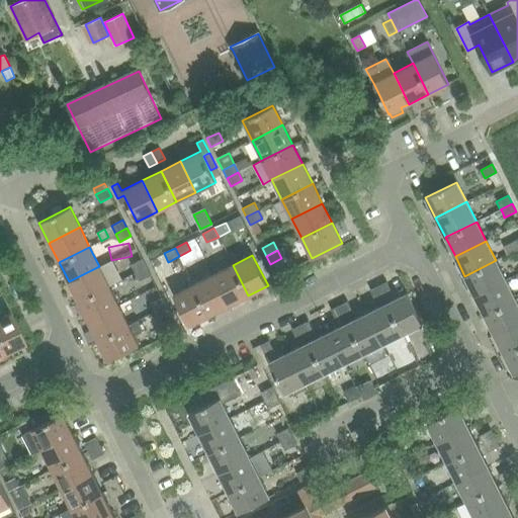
[(135,272),(147,267),(143,259),(131,264),(135,272)]
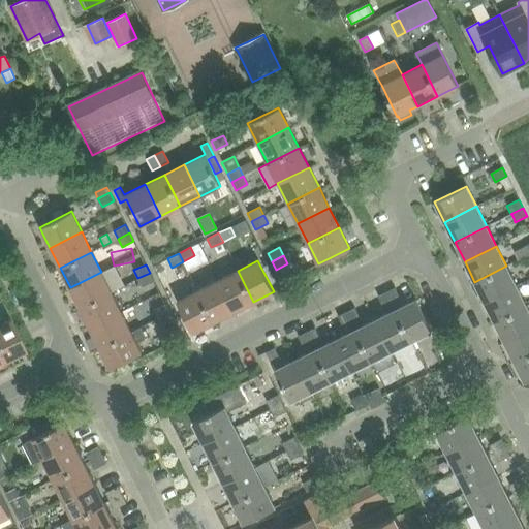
[(517,286),(506,266),(474,282),(485,302),(517,286)]
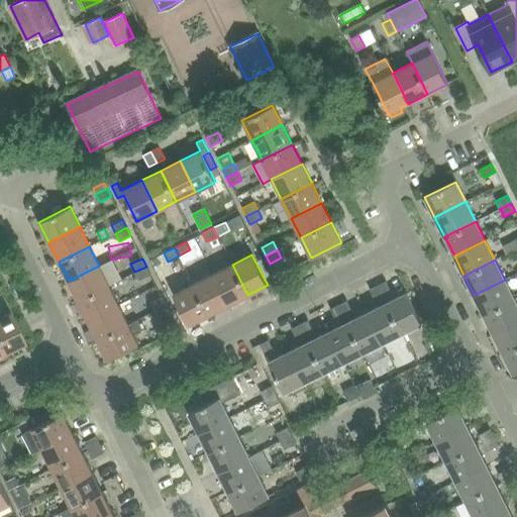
[(232,265),(212,274),(228,305),(247,295),(232,265)]
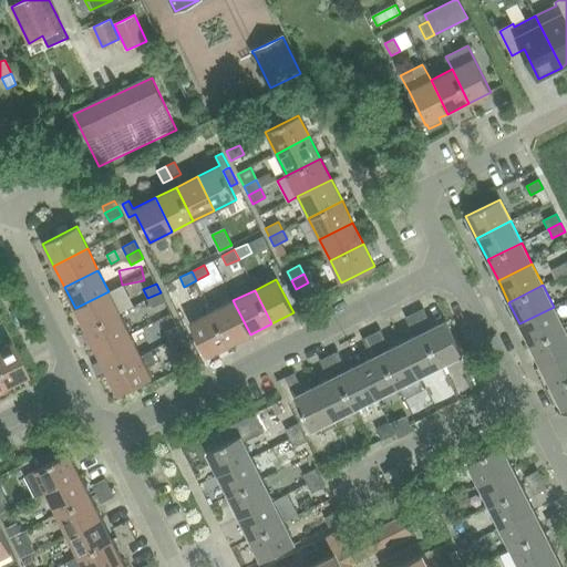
[(120,312),(109,291),(75,308),(85,330),(120,312)]
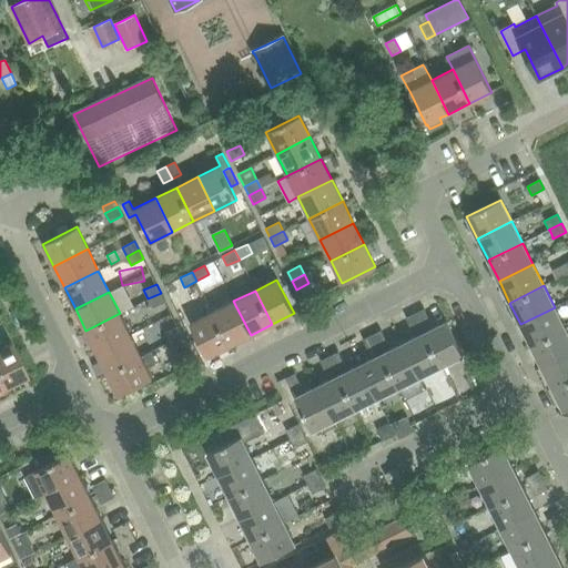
[(161,293),(148,298),(152,308),(165,302),(161,293)]
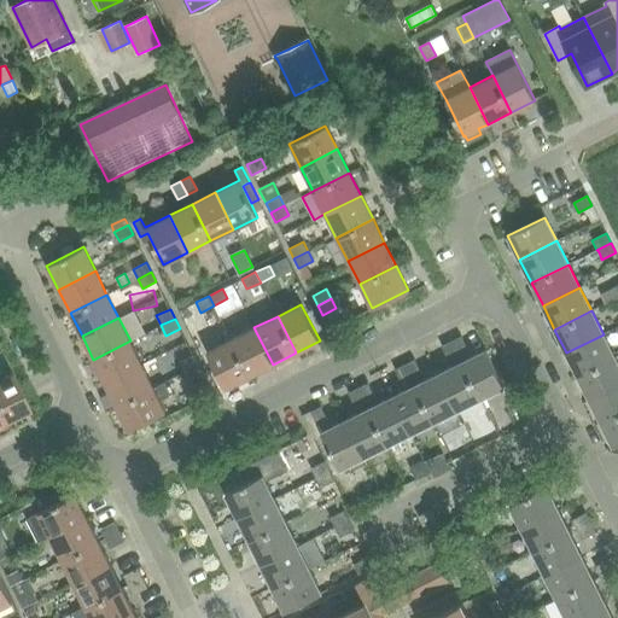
[(254,327),(231,339),(249,377),(273,365),(254,327)]
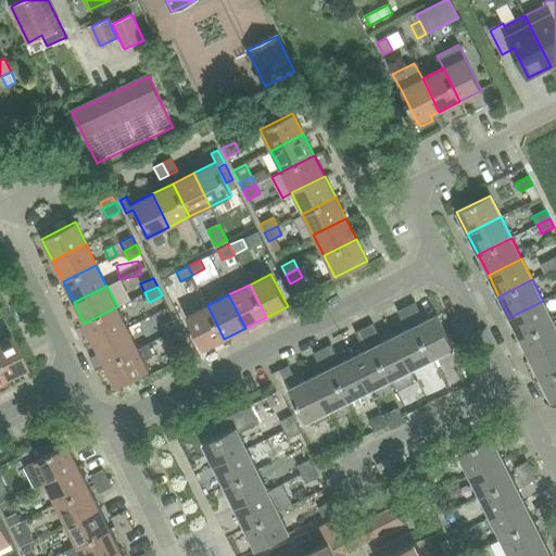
[(553,321),(543,301),(509,317),(520,338),(553,321)]
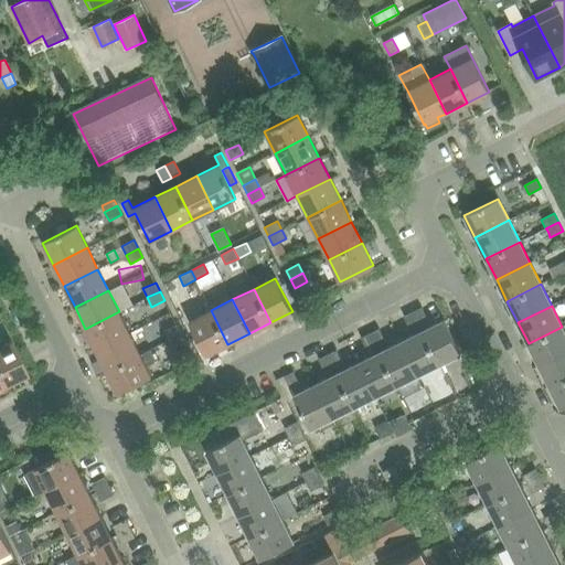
[(413,312),(419,324),(428,320),(422,308),(413,312)]
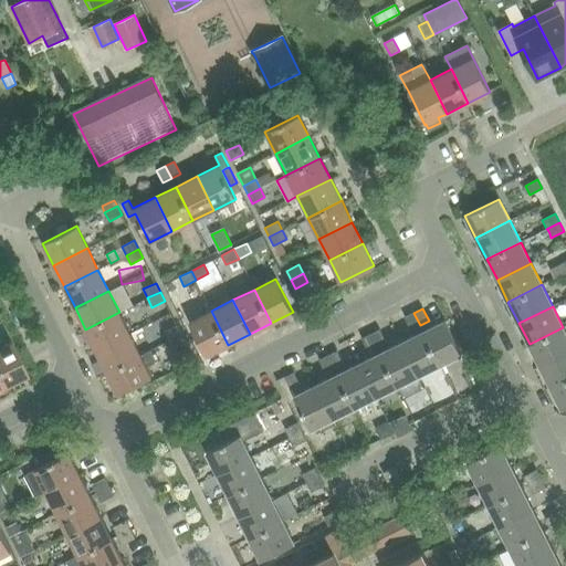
[(206,356),(228,345),(211,311),(189,322),(206,356)]
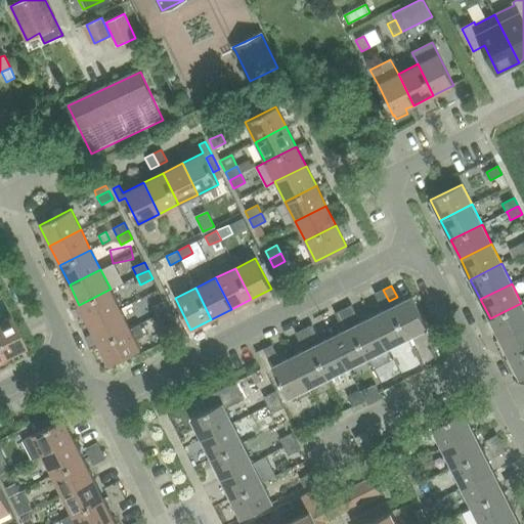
[(79,305),(89,324),(120,309),(111,289),(79,305)]
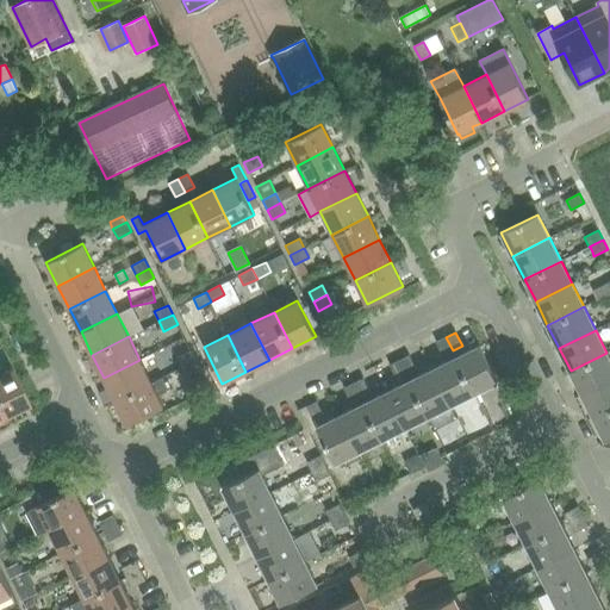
[(453,350),(446,337),(436,342),(443,355),(453,350)]
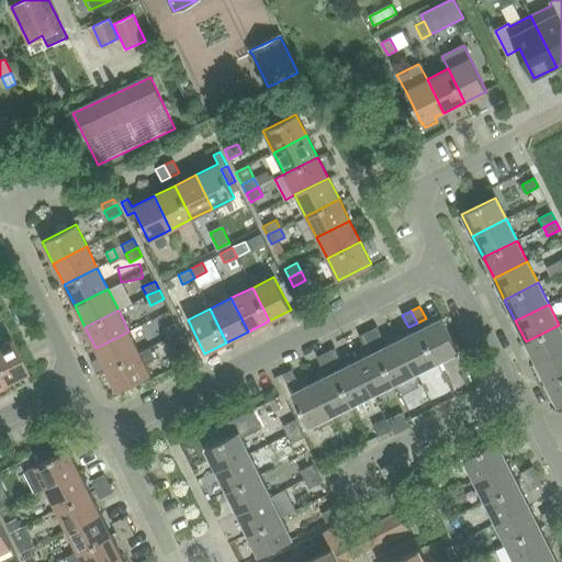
[(458,351),(441,318),(419,329),(437,362),(458,351)]
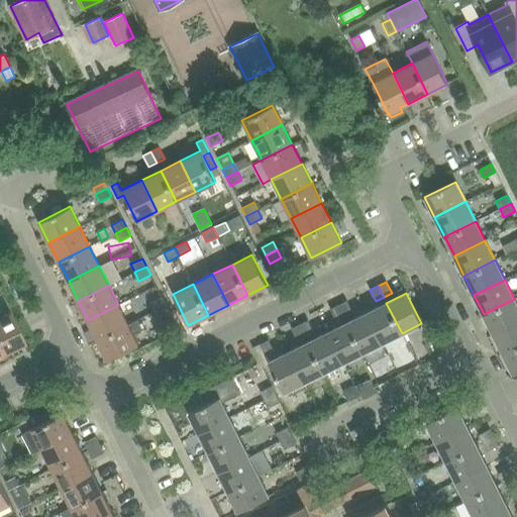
[(154,311),(166,305),(162,297),(150,303),(154,311)]
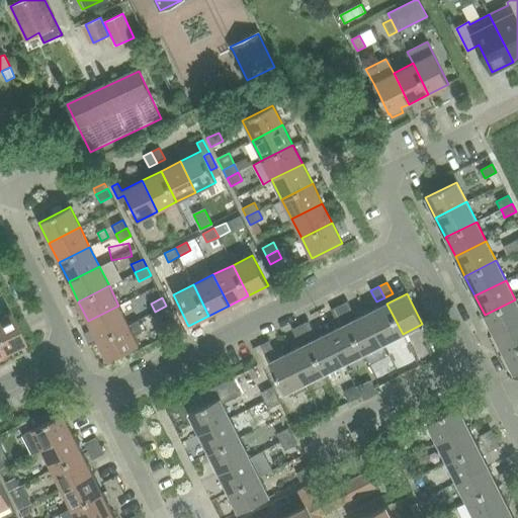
[(485,315),(494,335),(517,322),(517,305),(515,299),(485,315)]
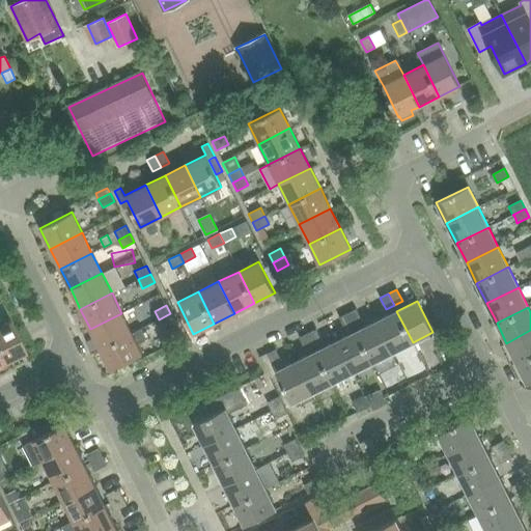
[(347,313),(354,325),(362,320),(356,309),(347,313)]
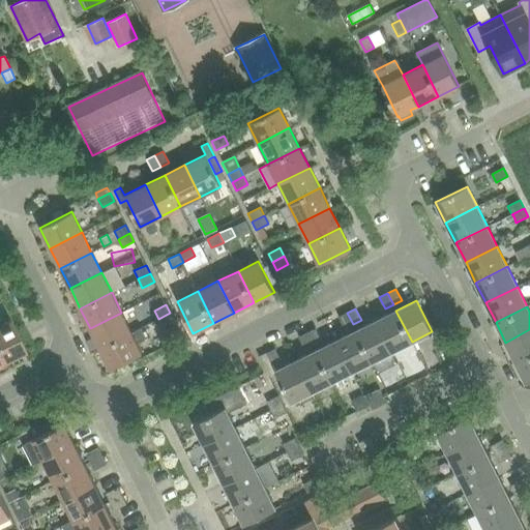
[(391,352),(412,342),(395,311),(376,320),(391,352)]
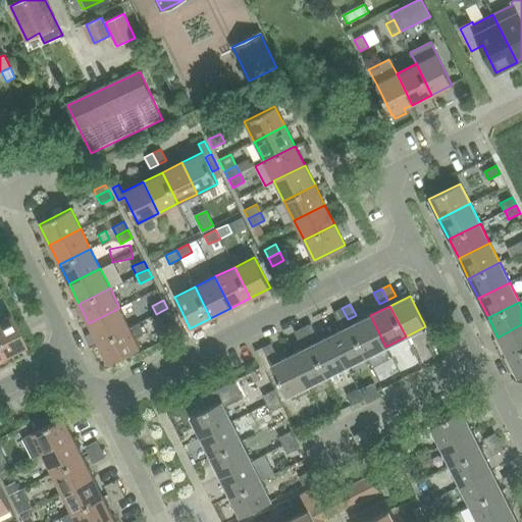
[(129,327),(119,308),(89,323),(98,343),(129,327)]
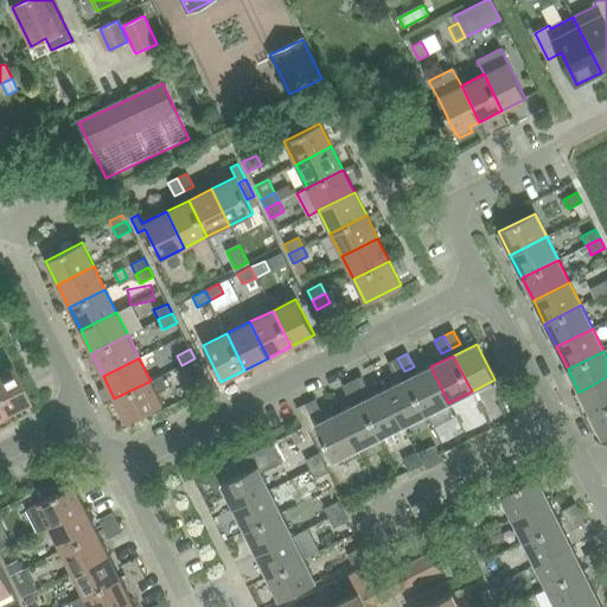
[(195,358),(181,365),(186,375),(199,368),(195,358)]
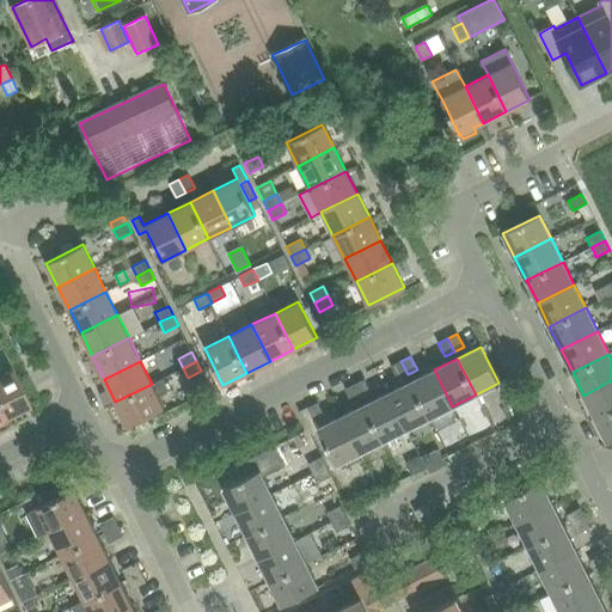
[(408,374),(401,361),(391,366),(398,379),(408,374)]
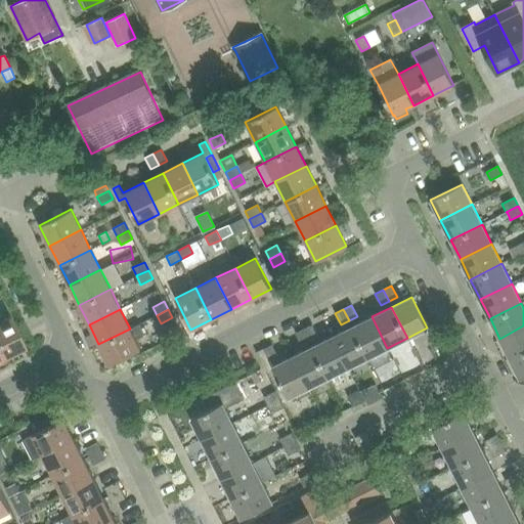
[(26,347),(24,344),(10,315),(1,319),(0,318),(0,346),(5,357),(26,347)]
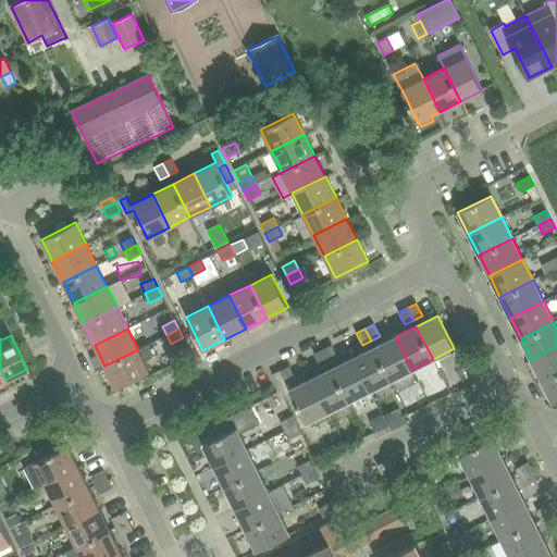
[(391,380),(411,370),(395,336),(374,347),(391,380)]
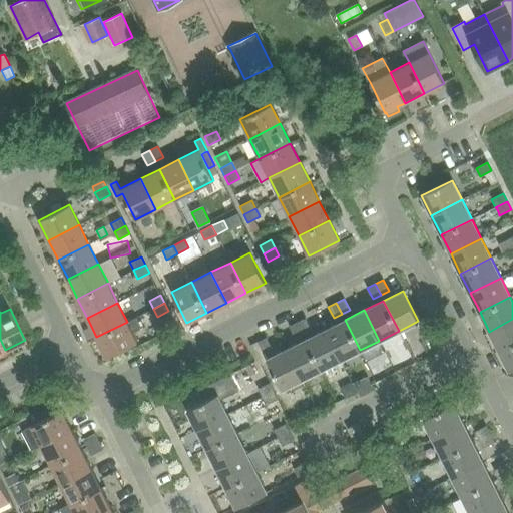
[(170,316),(160,321),(164,329),(174,323),(170,316)]
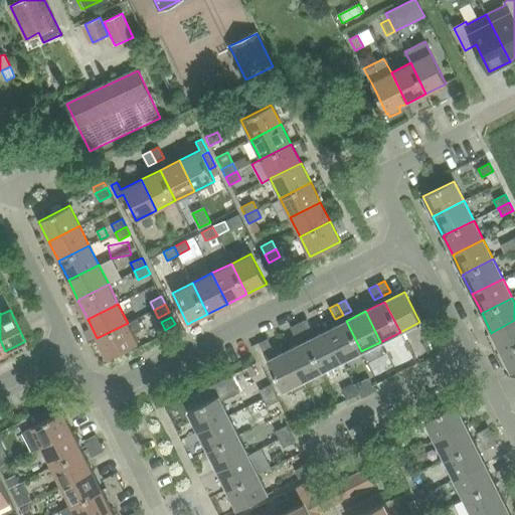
[(128,323),(97,338),(107,358),(138,343),(134,334),(142,329),(137,319),(128,323)]
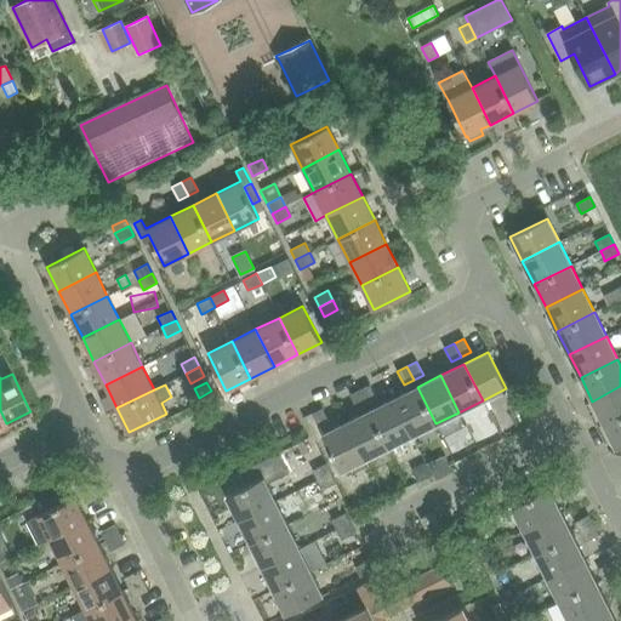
[(360,389),(366,404),(376,399),(370,385),(360,389)]
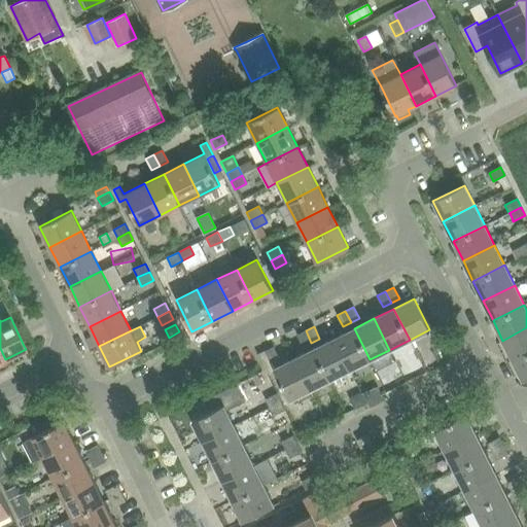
[(526,327),(502,341),(513,360),(526,352),(526,327)]
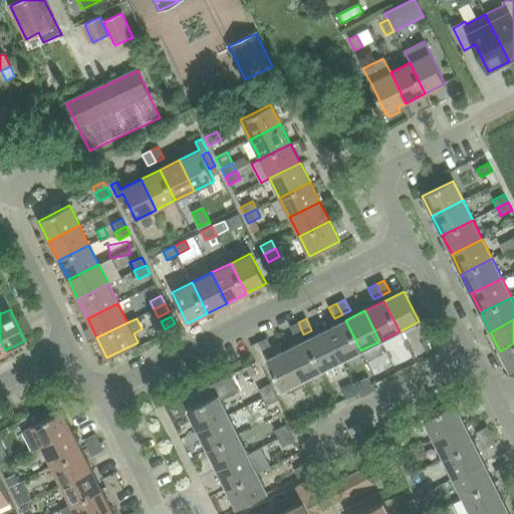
[(341,360),(360,350),(345,320),(325,330),(341,360)]
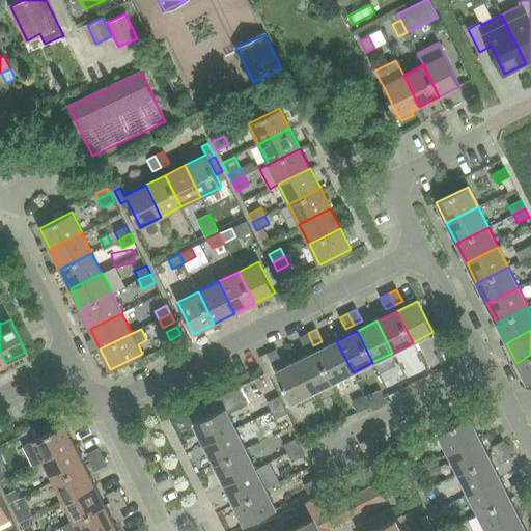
[(313,345),(308,333),(300,337),(305,350),(313,345)]
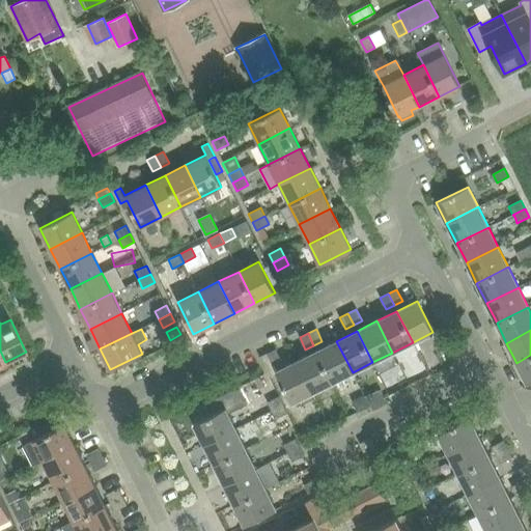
[(332,383),(353,372),(336,341),(316,351),(332,383)]
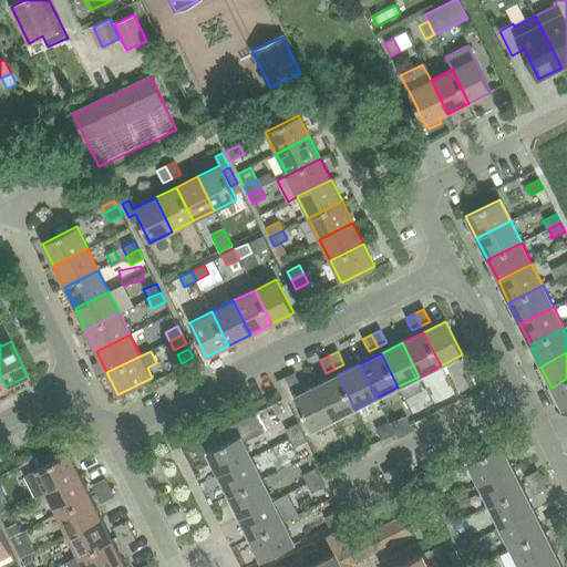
[(295,373),(285,378),(291,390),(300,385),(295,373)]
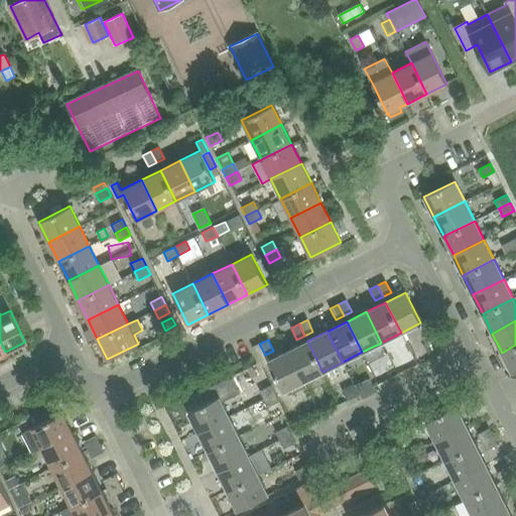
[(303,381),(323,372),(307,341),(288,351),(303,381)]
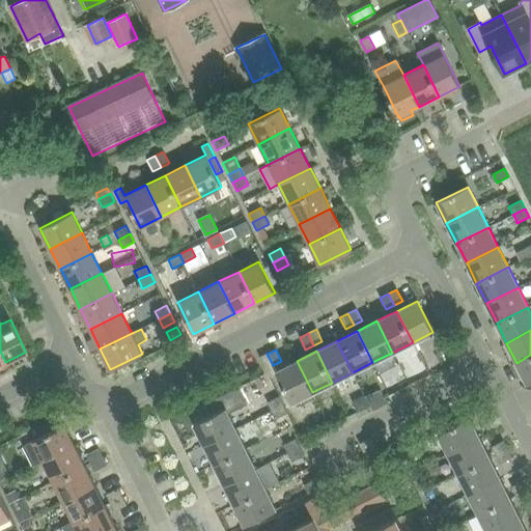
[(530,355),(516,363),(527,384),(530,381),(530,355)]
